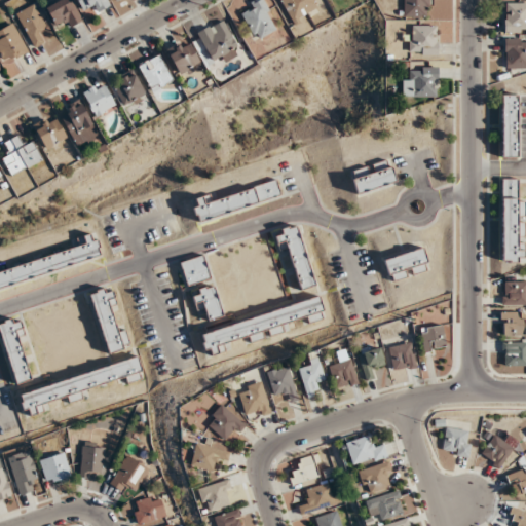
[(69,28),(83,17),(70,0),(69,0),(67,2),(65,0),(57,0),(45,9),(57,25),(63,20),(69,28)]
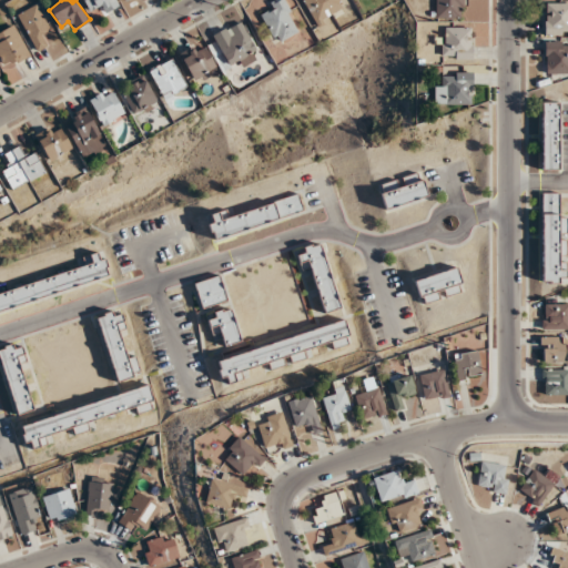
[(83,0),(89,10),(99,4),(104,14),(120,6),(117,0),(83,0)]
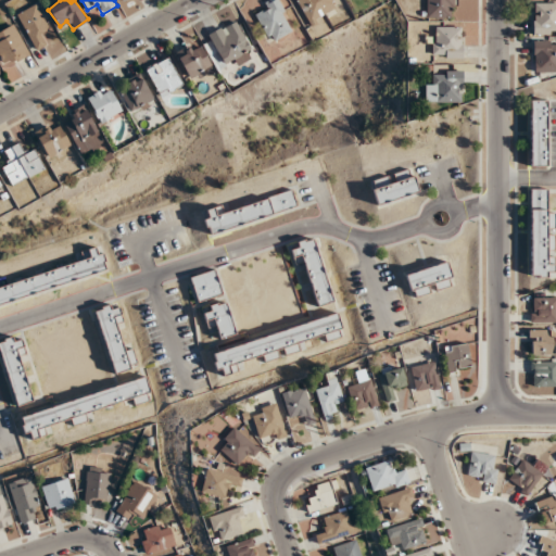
[(293,30),(277,0),(272,0),(253,10),(269,42),(293,30)]
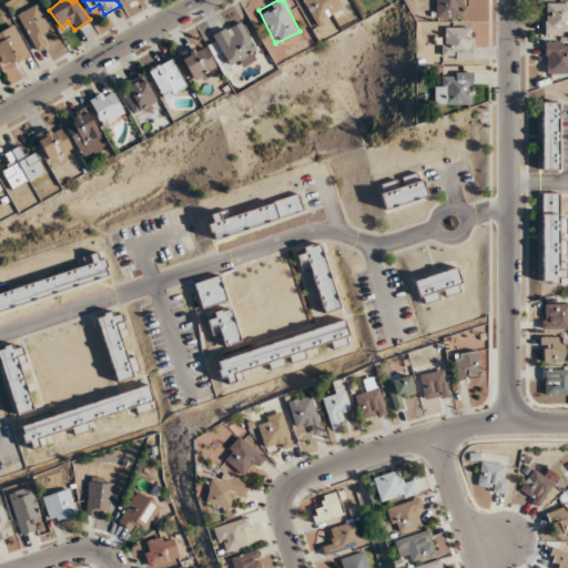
[(435,0),(436,19),(464,19),(464,0),(435,0)]
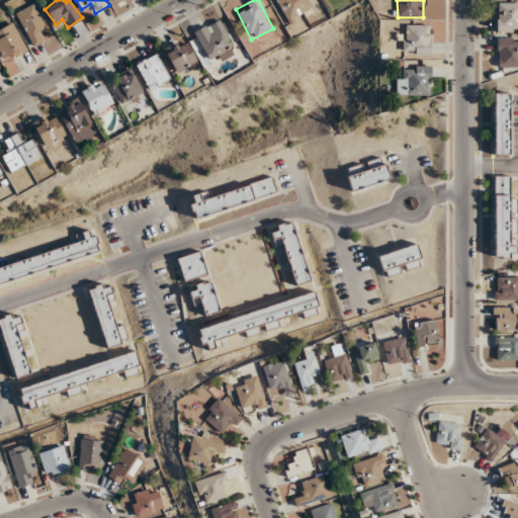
[(517,3),(497,4),(497,31),(517,30),(517,3)]
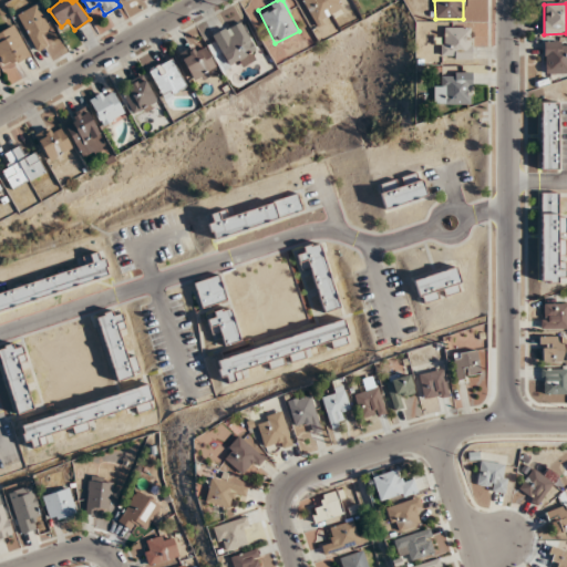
[(37,50),(55,40),(37,4),(18,14),(37,50)]
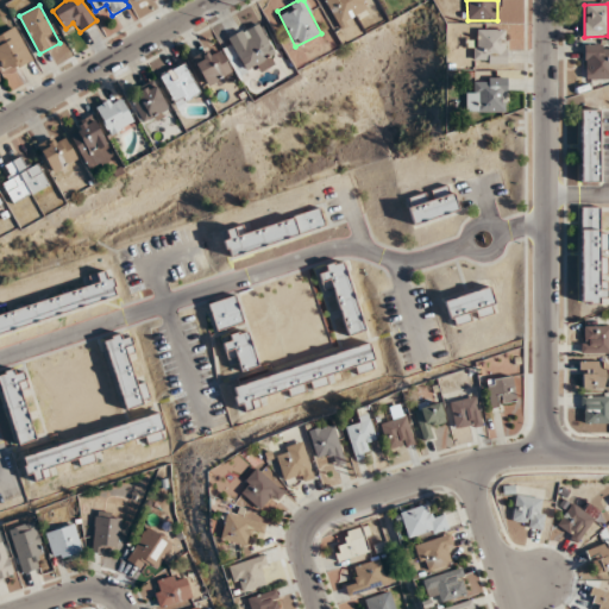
[(261,70),(271,64),(267,56),(275,51),(258,22),(228,38),(245,69),(256,62),(261,70)]
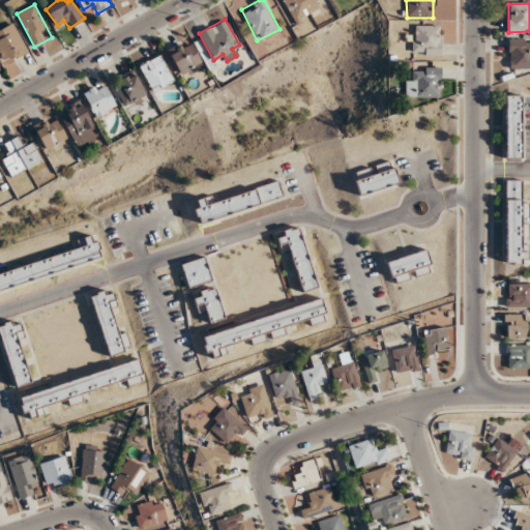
[(0,56),(4,65),(28,53),(13,24),(0,30),(0,56)]
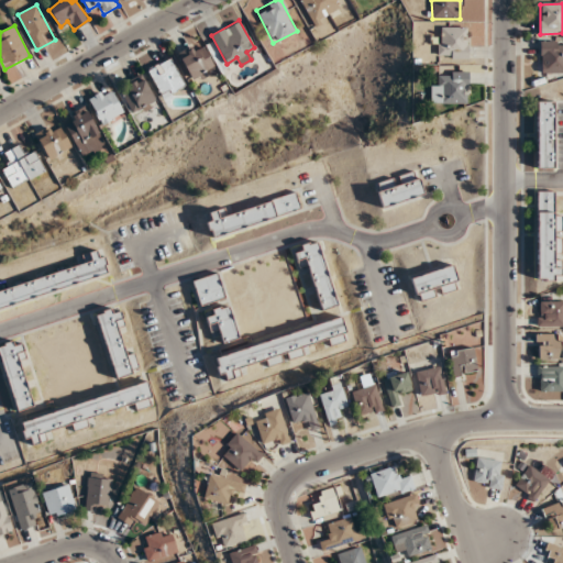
[(438,59),(468,59),(468,28),(438,28),(438,59)]
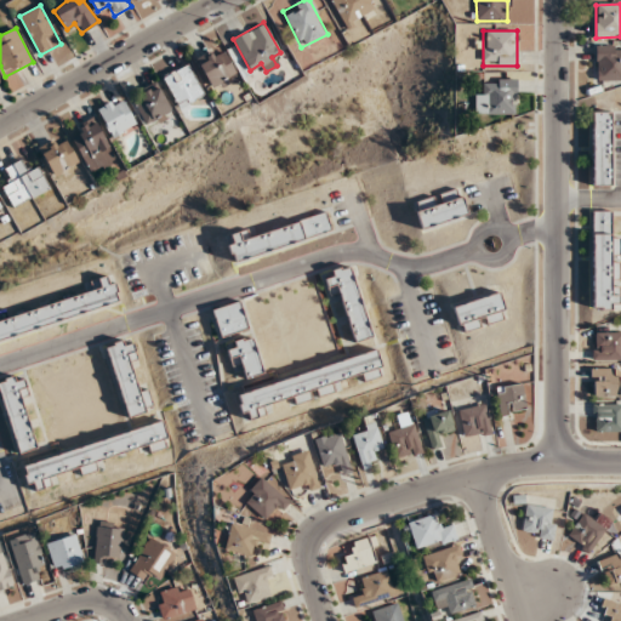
[(620,45),(596,46),(596,81),(620,80),(620,45)]
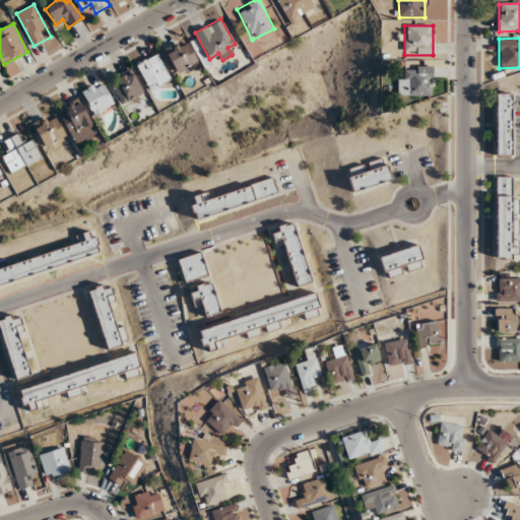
[(166,50),(179,74),(199,63),(185,39),(166,50)]
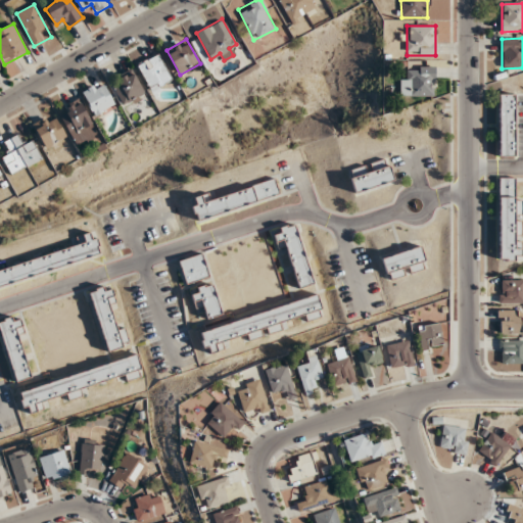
[(171,82),(160,55),(138,63),(149,91),(171,82)]
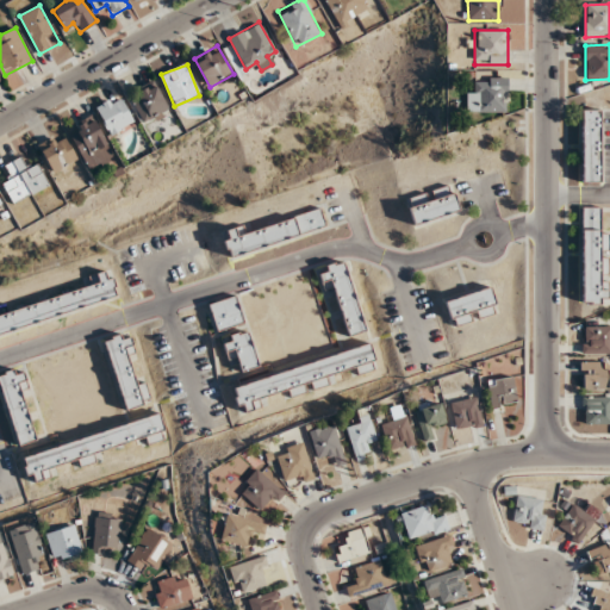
[(466,111),(508,111),(508,78),(478,78),(478,89),(466,89),(466,111)]
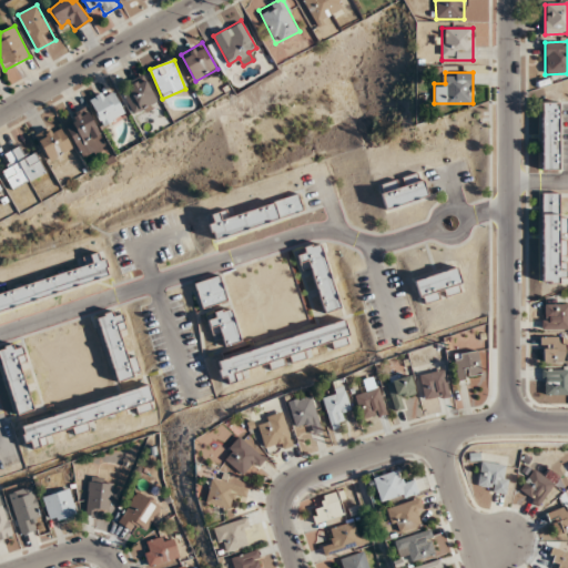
[(120,90),(132,115),(158,102),(144,78),(120,90)]
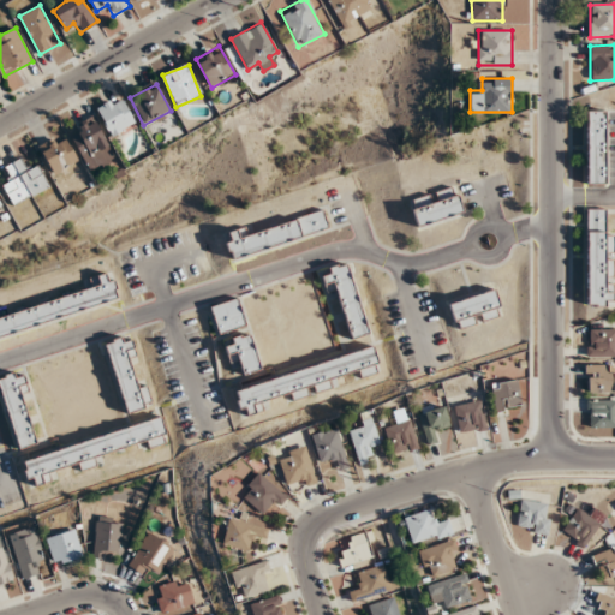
[(96,108),(112,136),(136,124),(120,95),(96,108)]
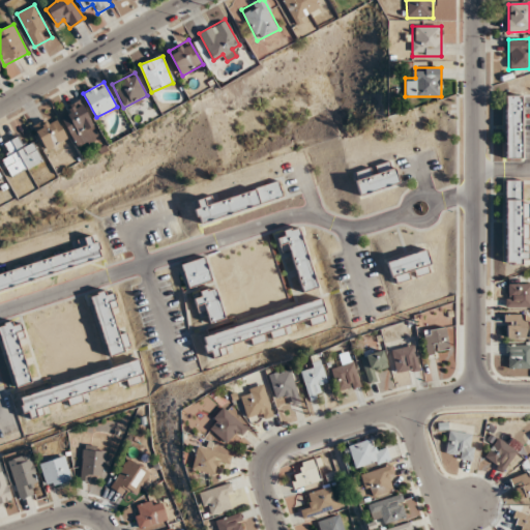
[(521,158),(521,95),(504,95),(504,158),(521,158)]
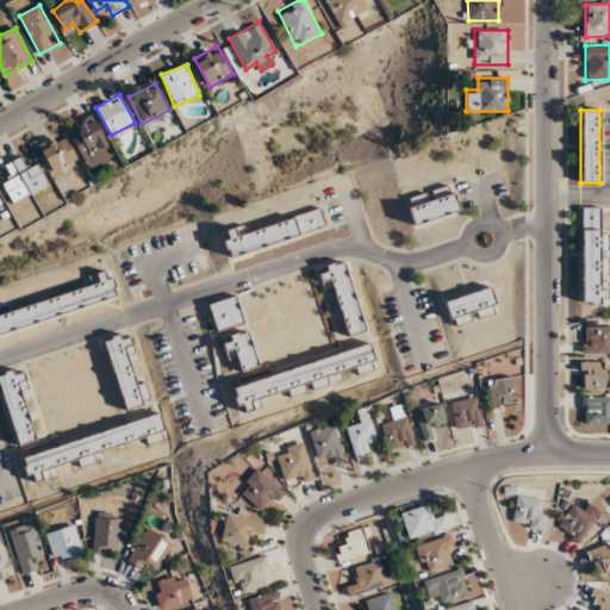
[(114,159),(93,116),(74,125),(78,132),(70,136),(88,172),(114,159)]
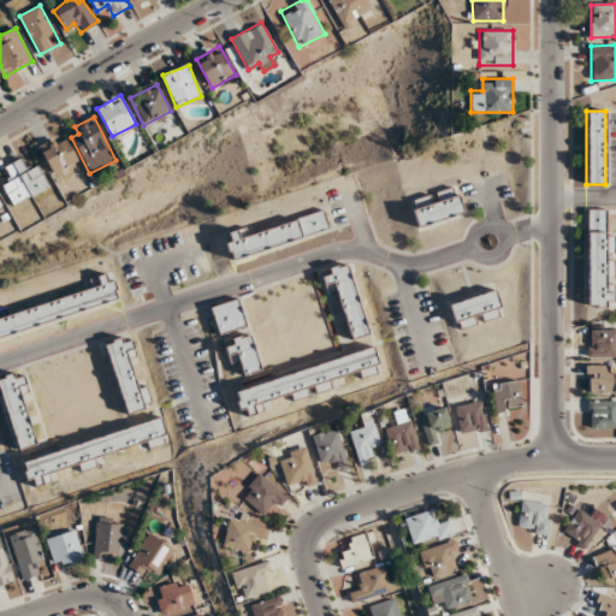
[(51,173),(77,164),(66,135),(40,144),(51,173)]
